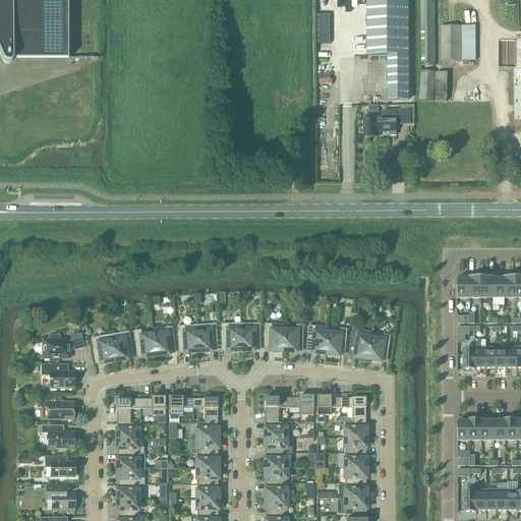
[(67,59),(67,0),(0,0),(0,54),(2,60),(3,62),(5,63),(7,64),(8,64),(10,63),(11,62),(12,59),(67,59)]
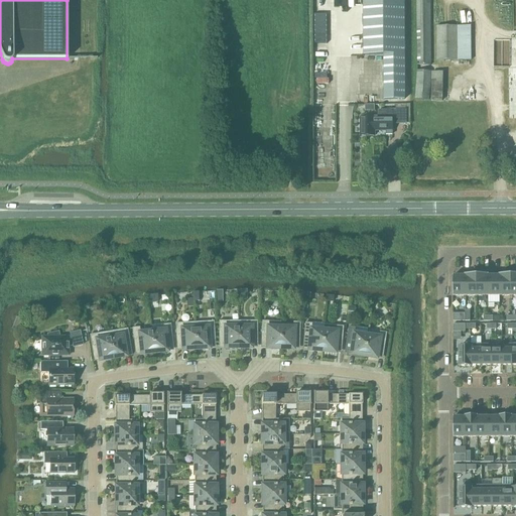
[(363,0),(364,54),(383,54),(384,100),(404,100),(404,54),(403,0),(363,0)]
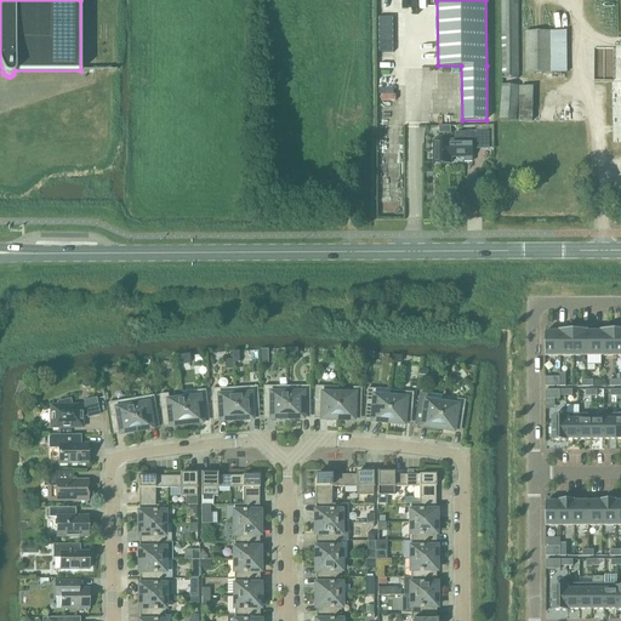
[(530,4),(501,4),(502,73),(531,73),(530,4)]
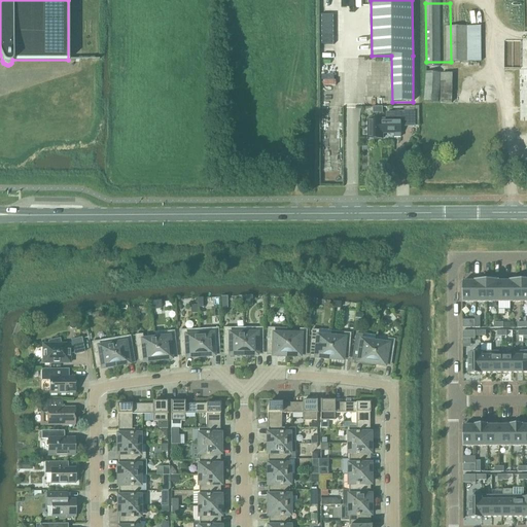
[(386,120),(369,121),(369,139),(383,139),(382,133),(394,133),(400,133),(400,127),(415,128),(415,112),(400,112),(386,112),(386,120)]
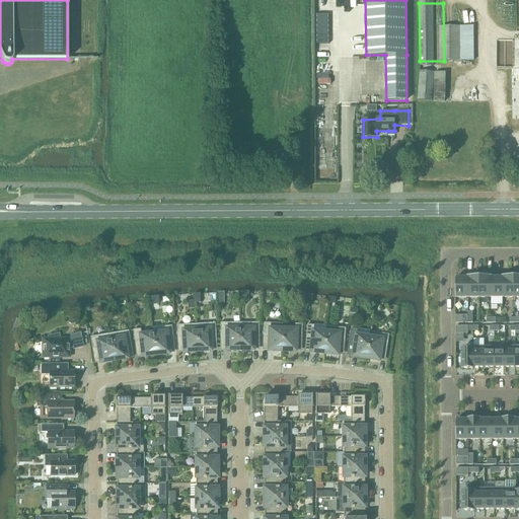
[(479,298),(479,277),(466,277),(466,278),(467,278),(467,298),(479,298)]
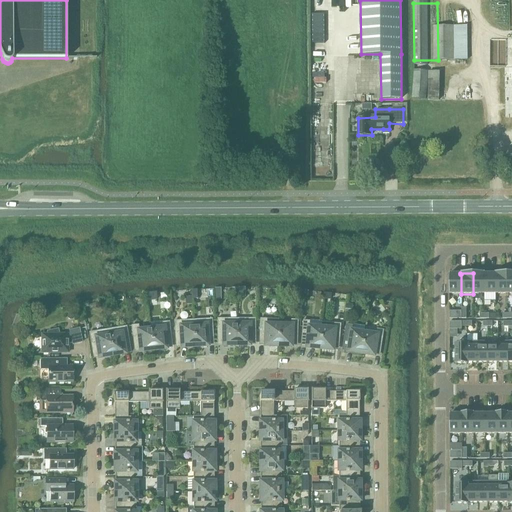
[(484,274),(485,274),(485,273),(473,273),(473,294),(484,294),(484,274)]
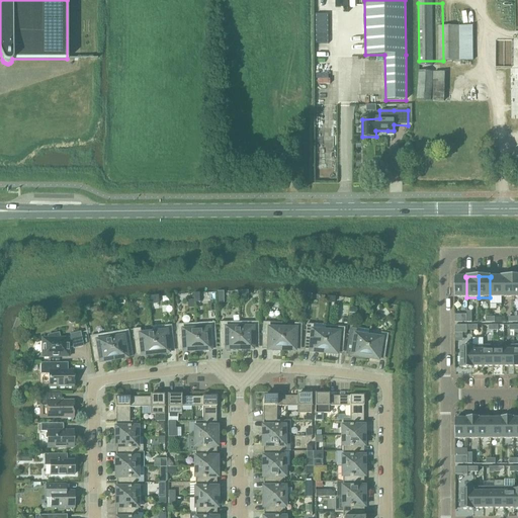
[(513,297),(513,276),(501,276),(501,277),(501,297),(513,297)]
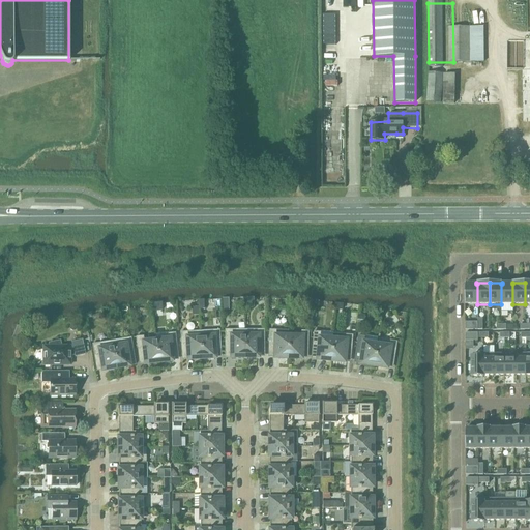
[(477,284),(476,284),(465,284),(465,304),(477,304),(477,284)]
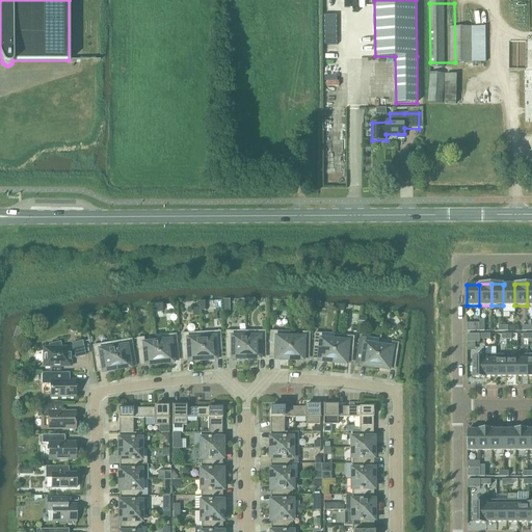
[(514,285),(504,285),(503,285),(503,306),(514,306),(514,285)]
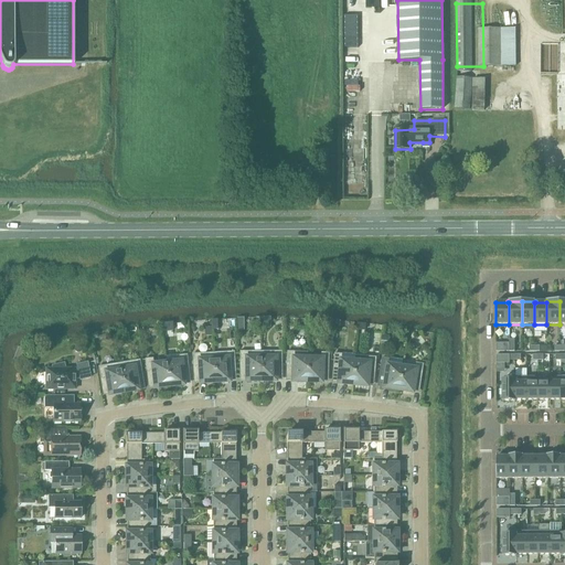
[(213,353),(214,382),(228,381),(228,379),(235,377),(234,352),(213,353)]
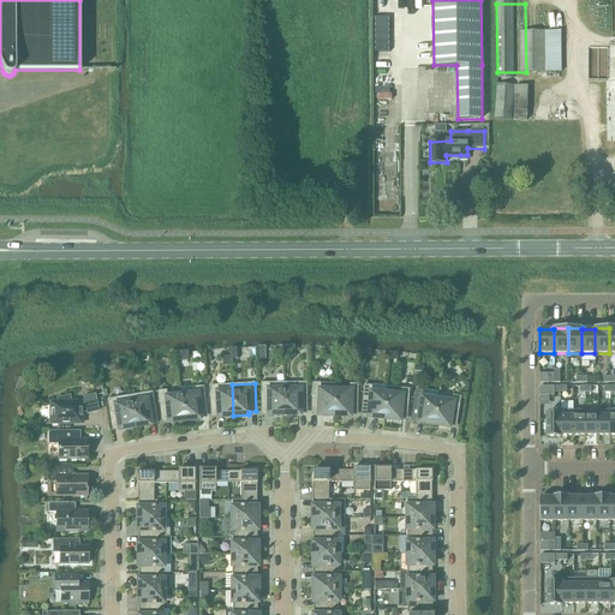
[(284,415),(284,383),(261,383),(261,411),(268,411),(268,415),(284,415)]
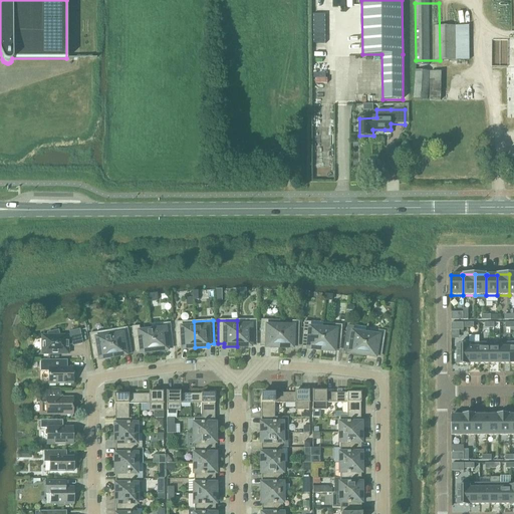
[(237,320),(237,346),(250,346),(250,343),(256,343),(256,320),(237,320)]
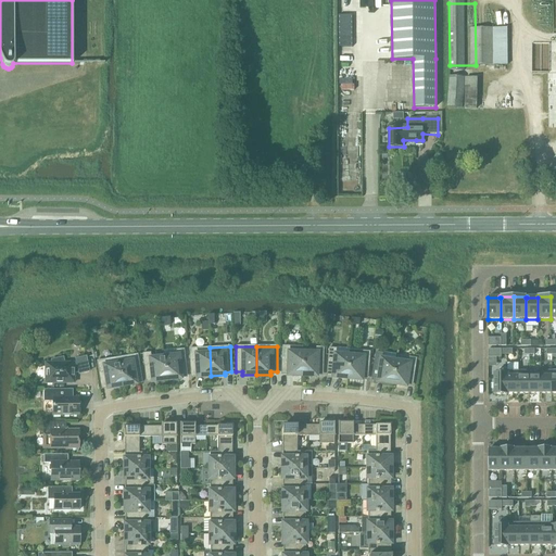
[(301,346),(289,346),(282,346),(281,371),(288,371),(288,375),(302,376),(302,353),(301,353),(301,346)]
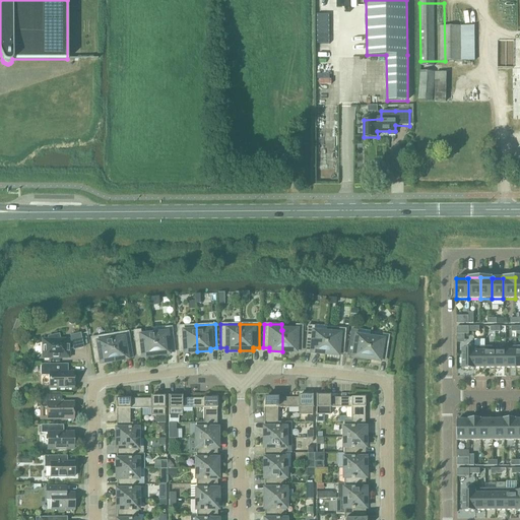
[(197,351),(196,325),(177,326),(178,349),(184,349),(184,352),(197,351)]
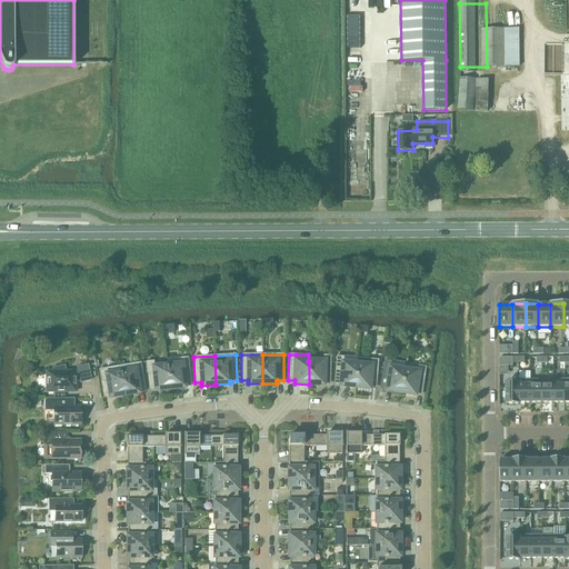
[(309,361),(309,385),(323,385),(323,381),(330,381),(330,356),(323,356),(323,361),(309,361)]
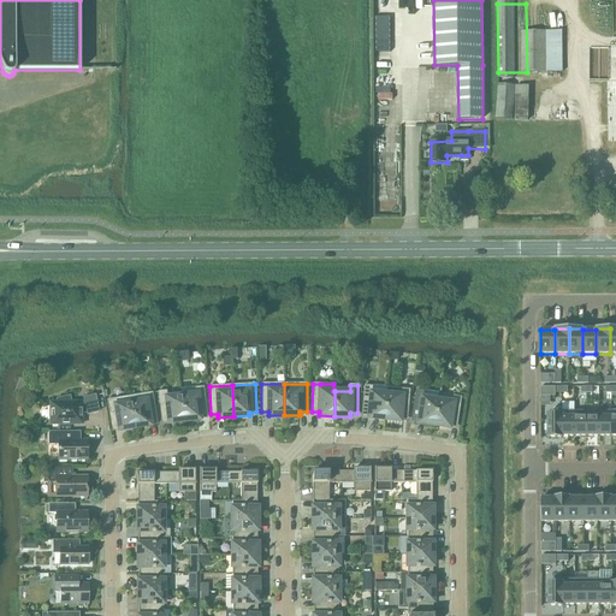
[(365,385),(362,414),(368,414),(368,418),(384,419),(386,395),(385,395),(372,394),(372,386),(365,385)]
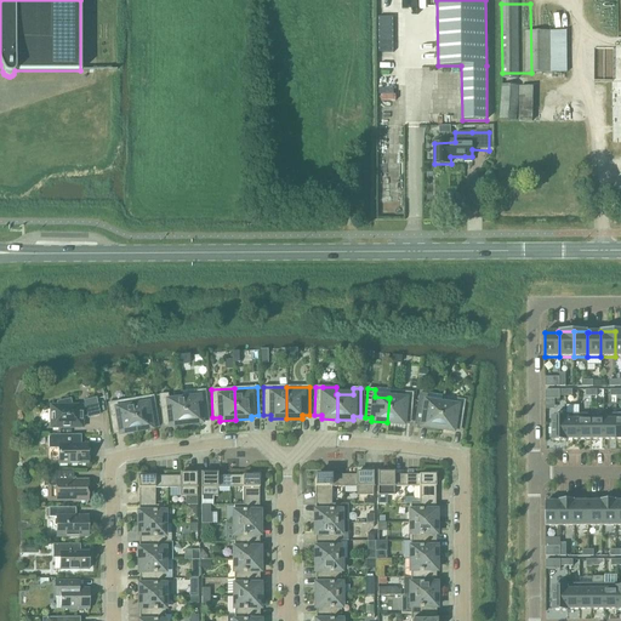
[(183,399),(186,425),(201,422),(201,419),(208,419),(205,389),(197,391),(198,398),(183,399)]
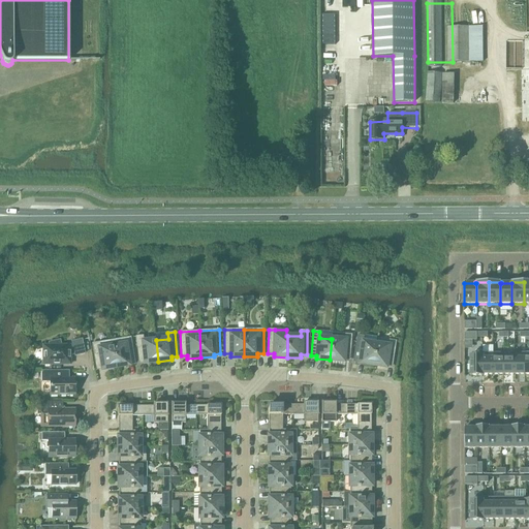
[(332,339),(330,360),(343,362),(343,359),(349,359),(351,335),(345,334),(332,333),(332,339)]
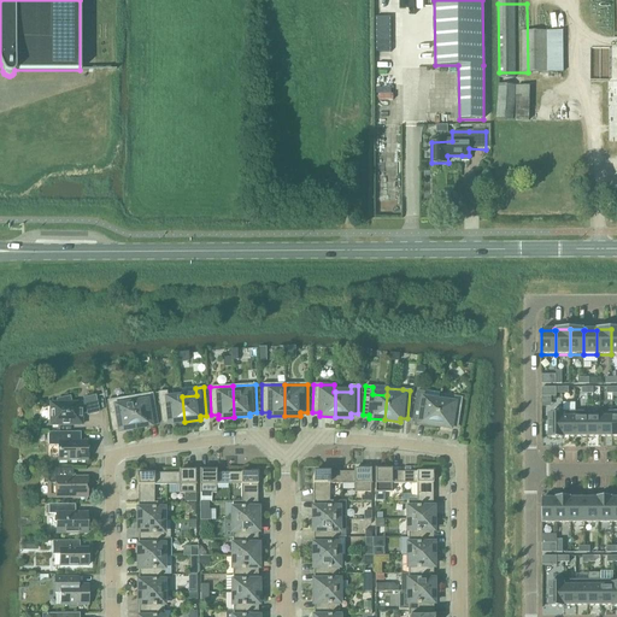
[(417,391),(412,419),(419,421),(418,423),(434,425),(438,401),(439,394),(424,392),(417,391)]
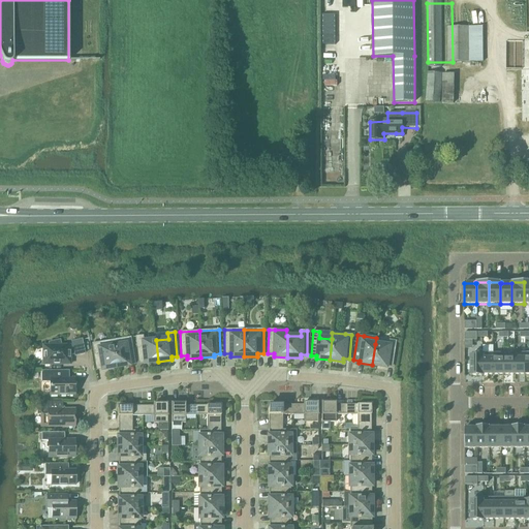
[(158,362),(156,340),(144,341),(143,336),(135,336),(138,361),(145,360),(145,363),(158,362)]
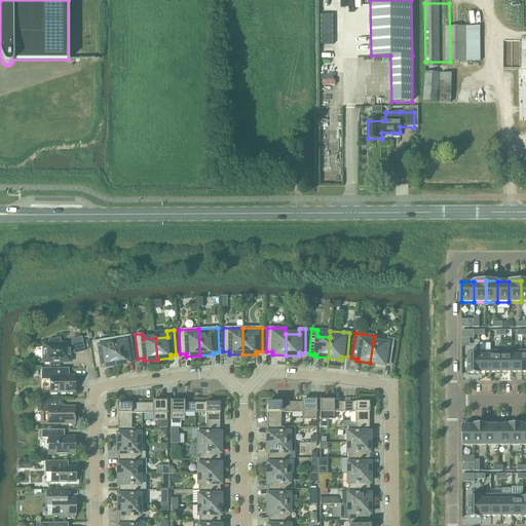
[(110,338),(115,365),(128,363),(127,360),(134,359),(129,335),(110,338)]
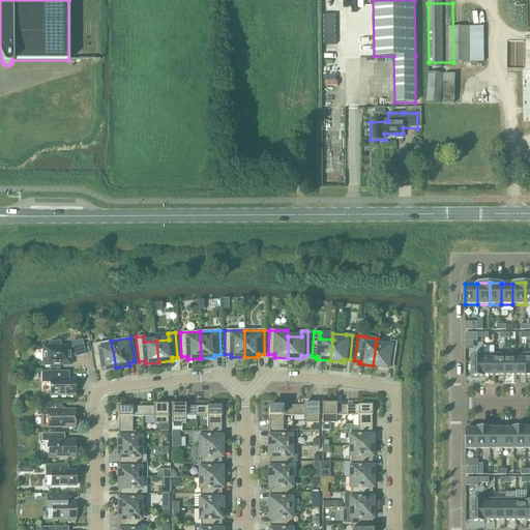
[(75,356),(85,354),(82,340),(71,342),(72,346),(61,346),(60,341),(49,343),(49,346),(43,346),(43,364),(65,364),(65,355),(75,355),(75,356)]
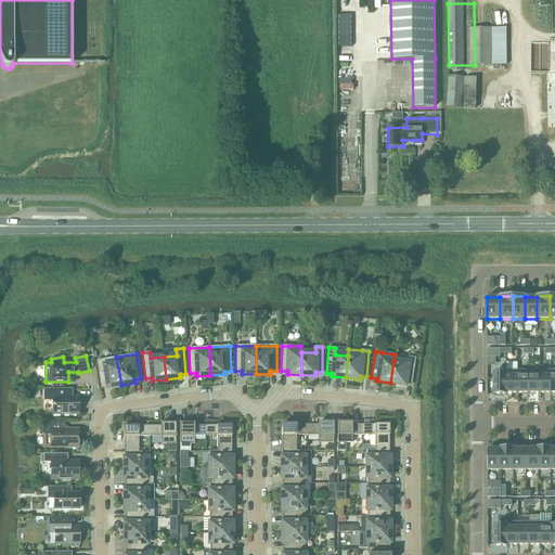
[(121,385),(116,357),(97,360),(101,385),(107,385),(107,387),(121,385)]
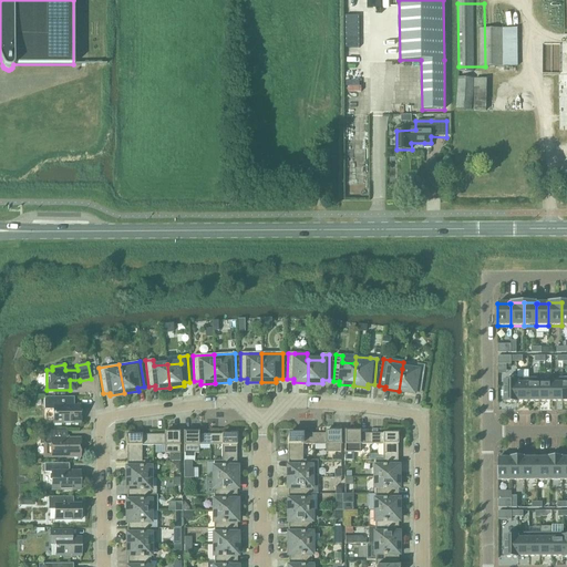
[(402,369),(399,391),(413,393),(413,391),(420,391),(424,366),(416,364),(416,371),(402,369)]
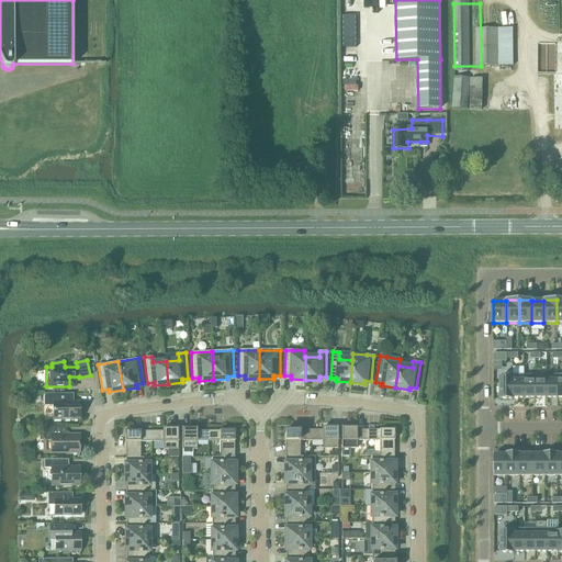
[(524,380),(525,380),(525,375),(512,375),(512,378),(513,378),(513,398),(514,398),(524,398),(524,380)]
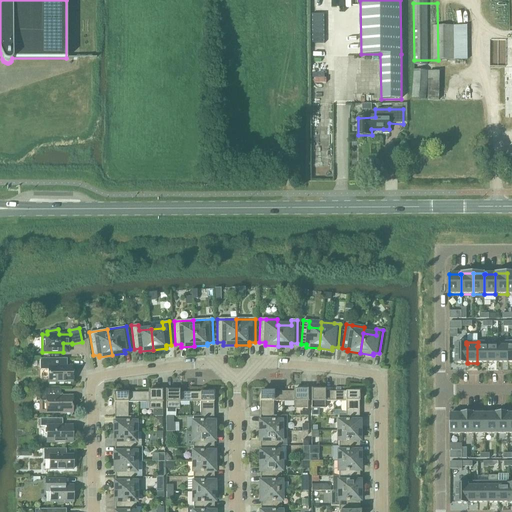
[(498,362),(498,342),(487,342),(487,346),(488,363),(498,362)]
